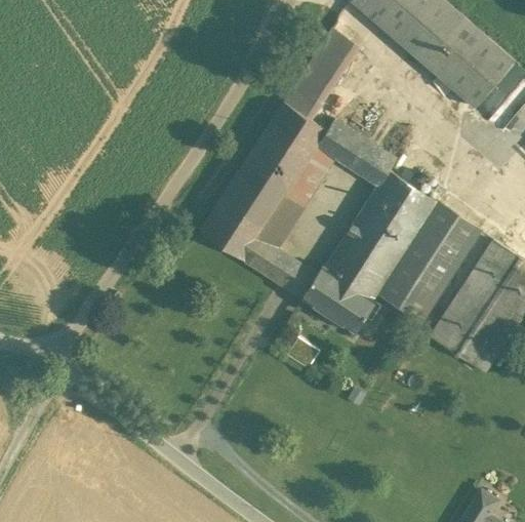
[(516,63),(442,0),(352,0),(351,2),(476,110),(516,63)]
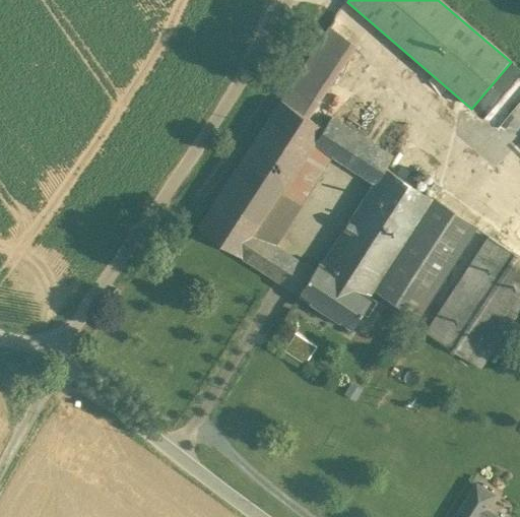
[(242,260),(257,236),(314,147),(325,131),(324,131),(309,121),(354,49),(328,31),(199,233),(242,260)]
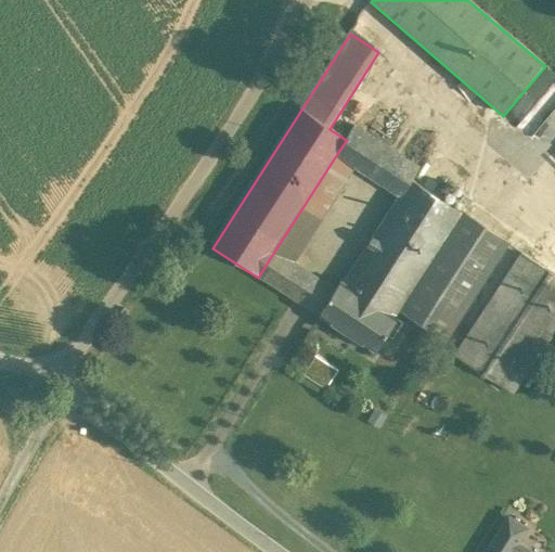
[(347,140),(335,157),(350,166),(369,138),(353,127),(346,140),(347,140)]
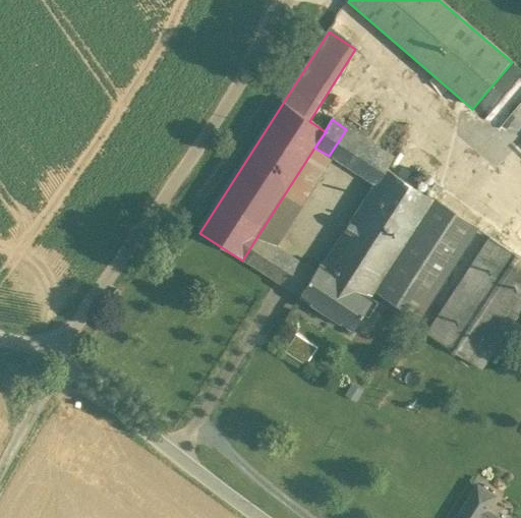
[(345,167),(362,139),(346,129),(329,156),(332,158),(345,167)]
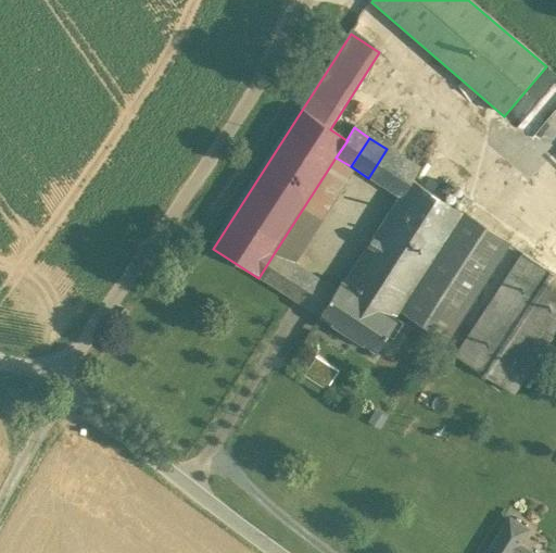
[(387,149),(368,178),(387,190),(405,161),(387,149)]
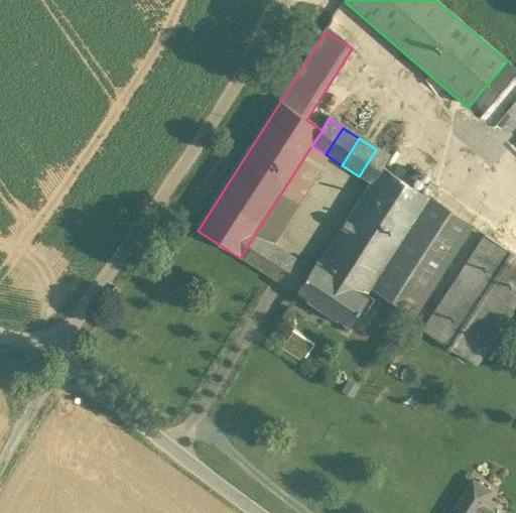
[(311,146),(255,234),(272,244),(329,156),(326,154),(311,146)]
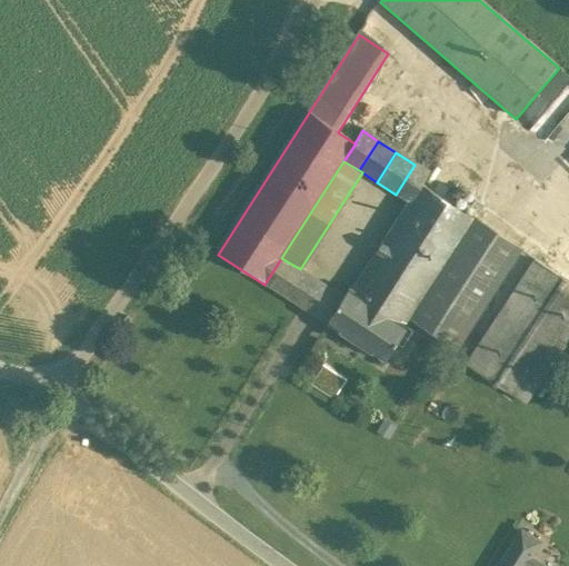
[(415,165),(396,195),(409,204),(420,186),(421,186),(429,174),(415,165)]
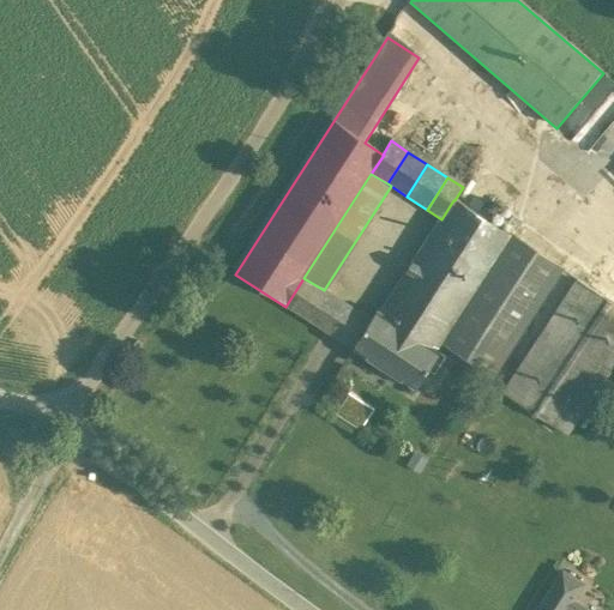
[(455,200),(453,200),(441,219),(380,314),(437,351),(443,342),(510,236),(511,236),(455,200)]
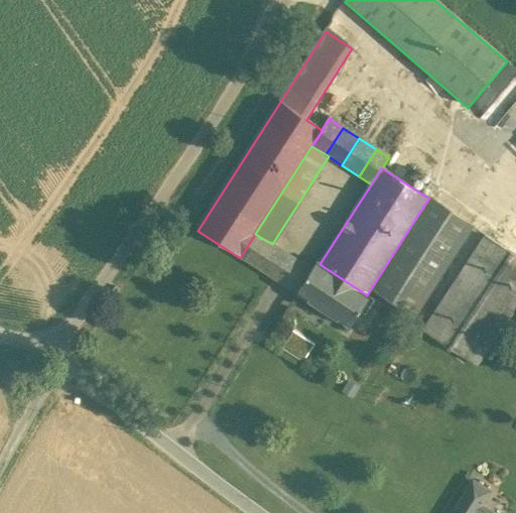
[(429,199),(428,199),(372,287),(414,315),(472,226),(429,199)]
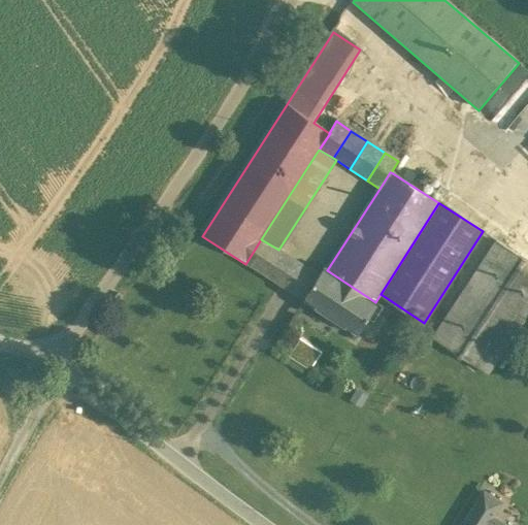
[(277,285),(294,260),(278,250),(261,239),(245,264),(277,285)]
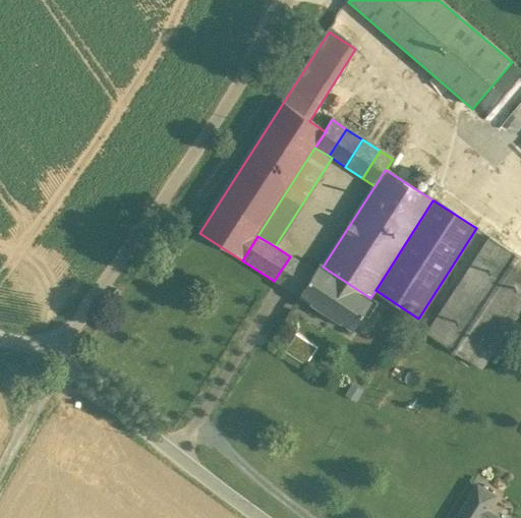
[(520,309),(520,260),(489,239),(427,335),(481,370),(520,309)]
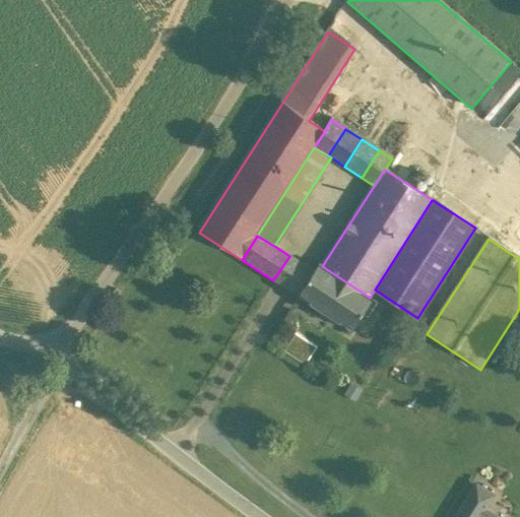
[(289,256),(273,280),(286,289),(303,264),(289,256)]
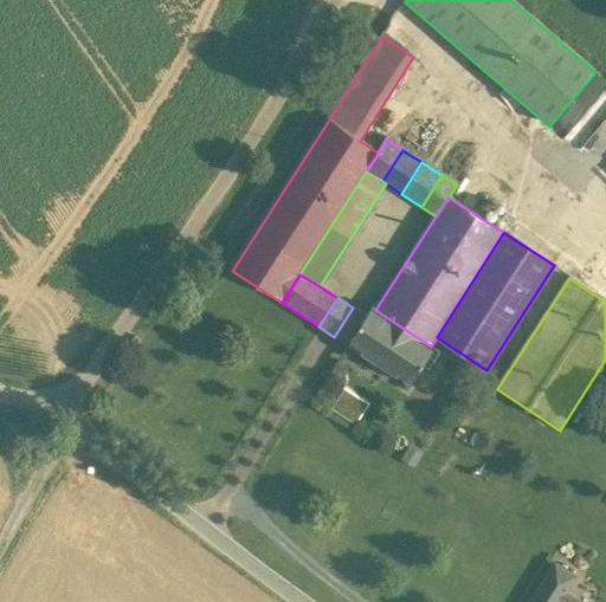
[(375,310),(373,309),(367,317),(353,308),(334,337),(410,384),(433,348),(431,347),(375,310)]
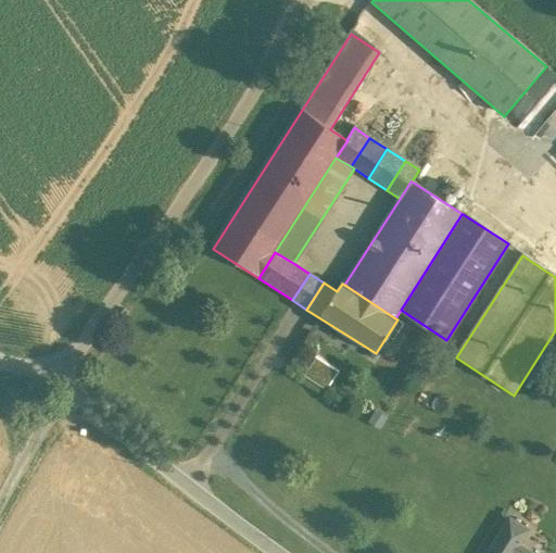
[(329,390),(343,373),(321,356),(308,375),(329,390)]
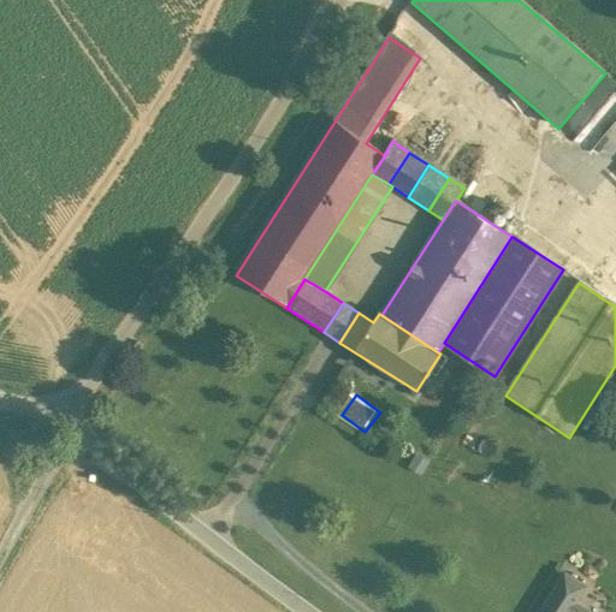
[(47,433),(34,427),(29,437),(41,444),(47,433)]
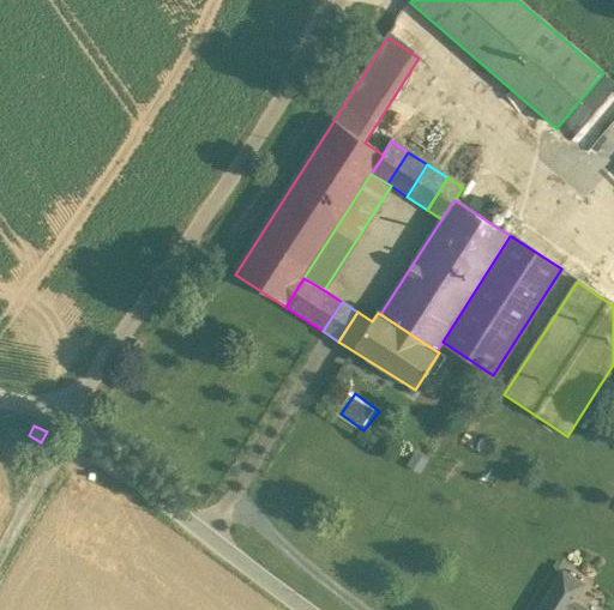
[(564,575),(541,609),(566,609),(569,605),(570,605),(582,586),(564,575)]
